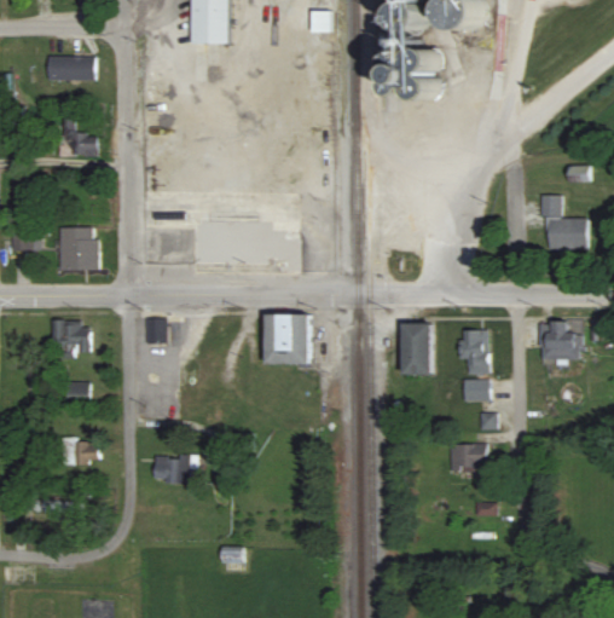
[(190,0),(190,42),(227,42),(227,0),(190,0)]
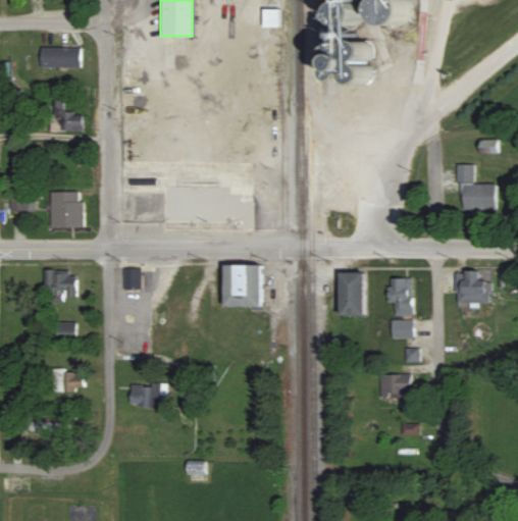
[(379,0),(379,23),(401,24),(400,0),(379,0)]
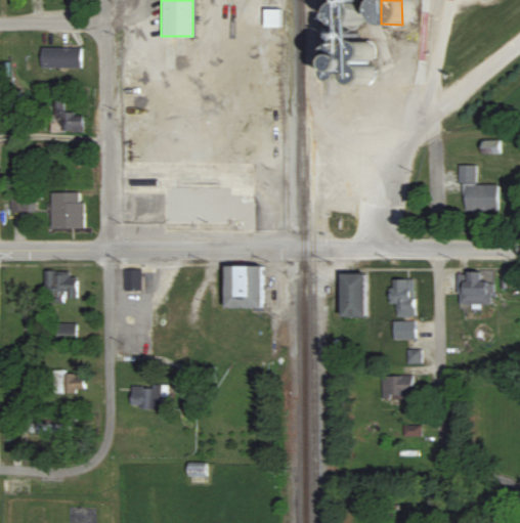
[(359,2),(341,1),(340,46),(333,46),(333,59),(325,59),(325,70),(334,70),(333,82),(369,82),(370,41),(358,41),(359,2)]
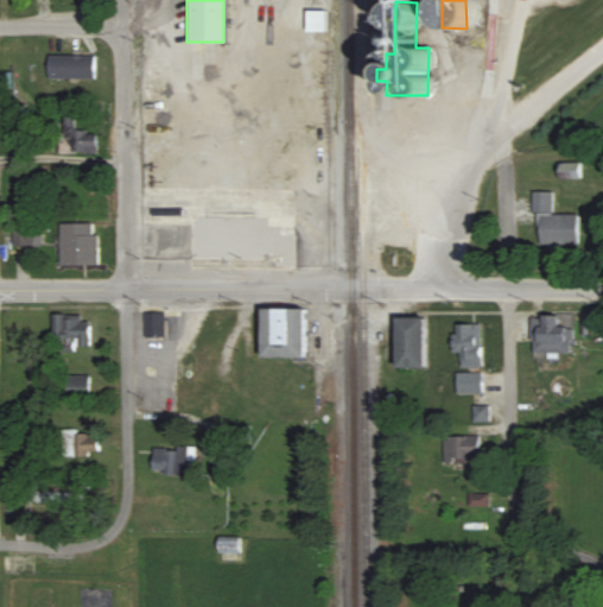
[(305,31),(323,31),(323,11),(305,11),(305,31)]
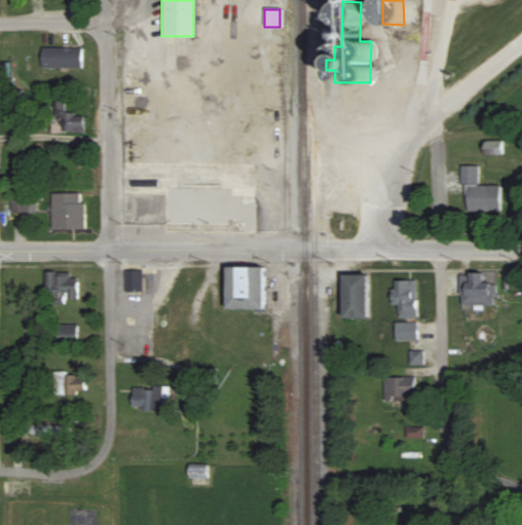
[(79,68),(79,47),(39,47),(39,68),(79,68)]
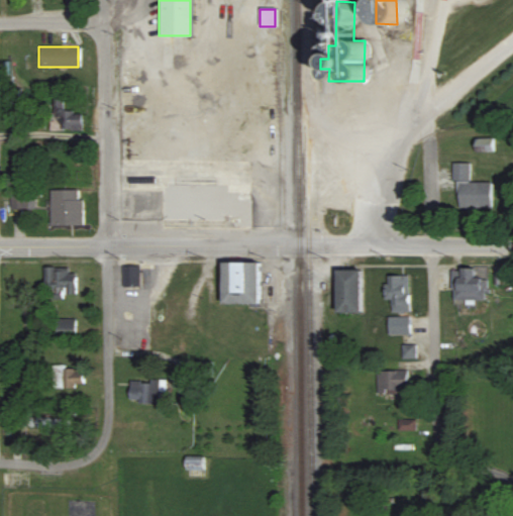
[(79,112),(60,112),(60,99),(52,99),(52,128),(79,128),(79,112)]
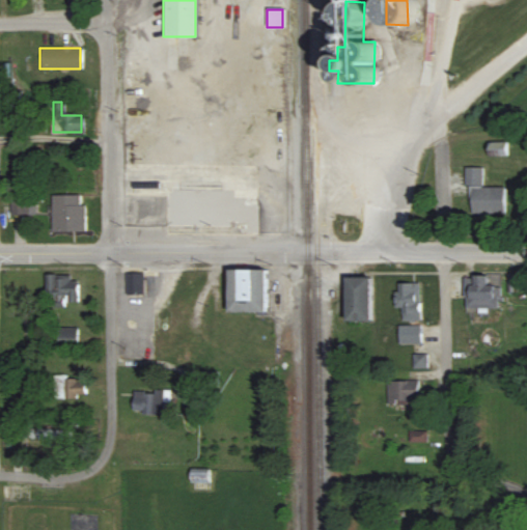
[(488,155),(504,155),(504,143),(488,143),(488,155)]
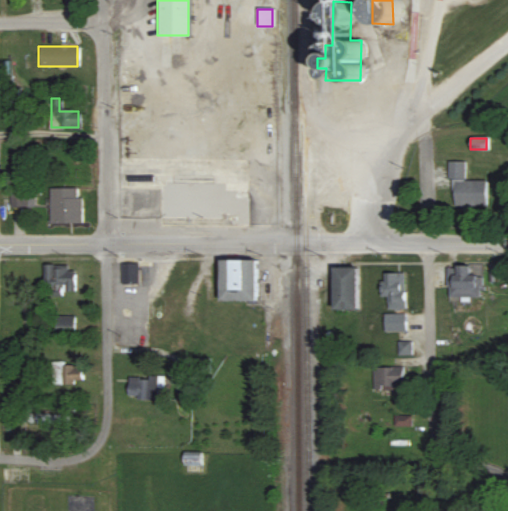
[(485,180),(463,180),(463,161),(447,161),(447,178),(453,178),(453,206),(485,206),(485,180)]
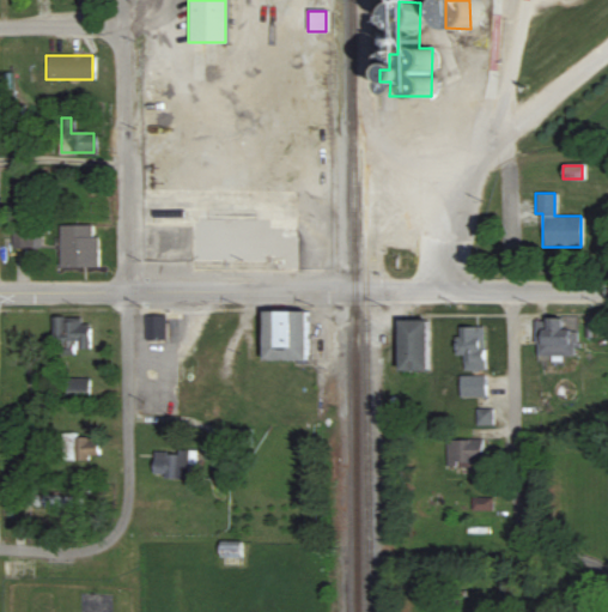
[(295,271),(295,229),(259,229),(259,205),(192,205),(192,258),(274,258),(274,271),(295,271)]
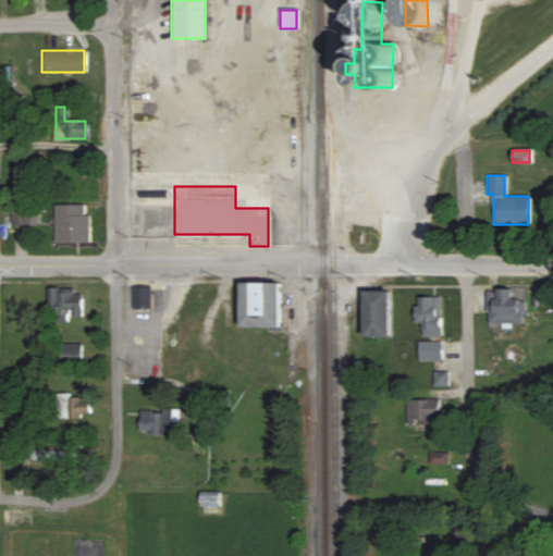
[(34,224),(34,204),(8,204),(8,224),(34,224)]
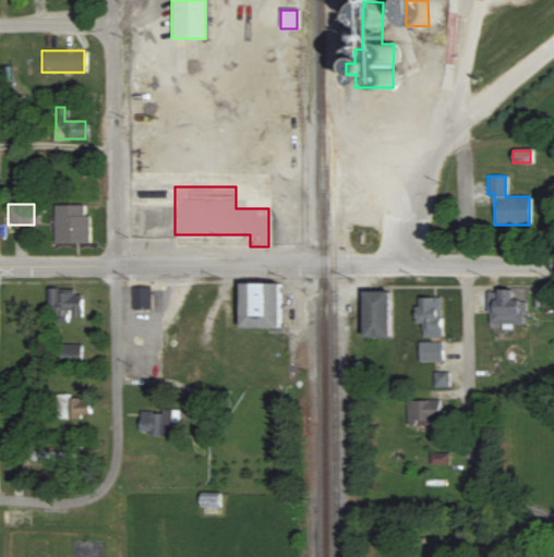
[(51,242),(86,242),(86,204),(51,204),(51,242)]
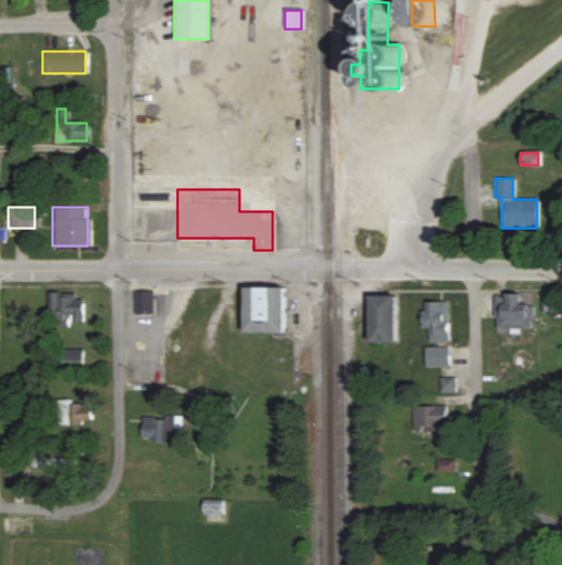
[(241,333),(281,333),(281,286),(241,286),(241,333)]
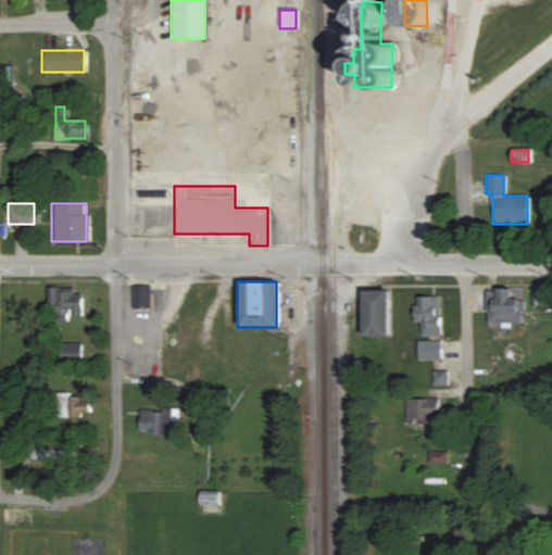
[(129,307),(147,307),(147,284),(129,284),(129,307)]
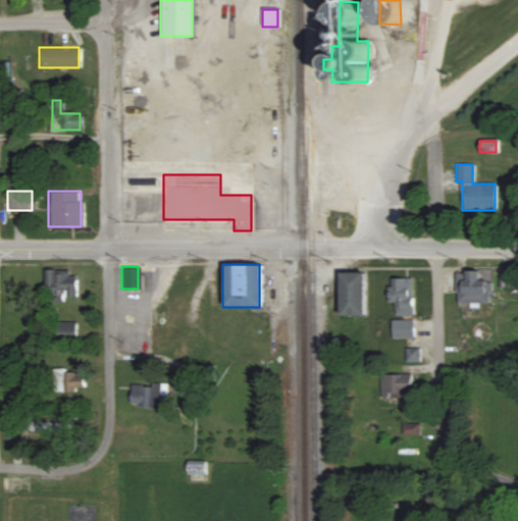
[(72,296),(72,269),(43,269),(43,296),(72,296)]
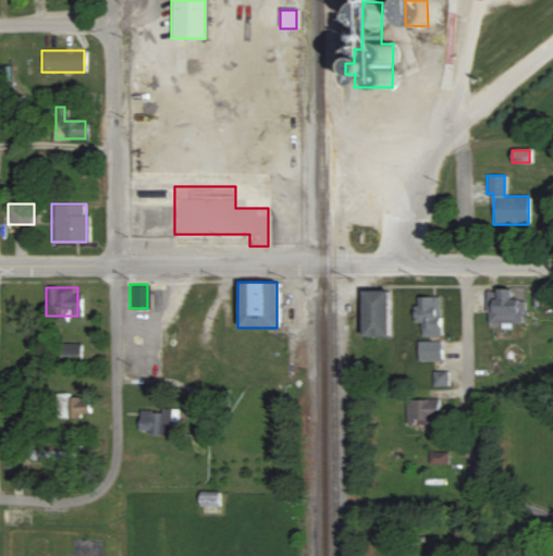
[(486,288),(486,322),(521,322),(521,299),(510,299),(510,288),(486,288)]
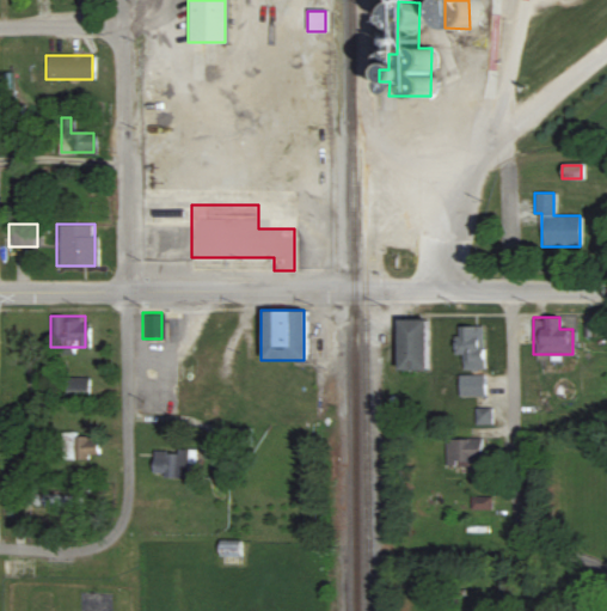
[(397,370),(425,370),(425,319),(397,319),(397,370)]
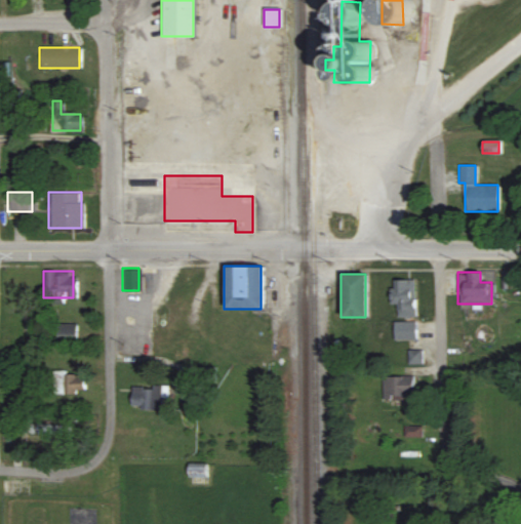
[(389,304),(395,304),(395,316),(412,316),(412,279),(389,279),(389,304)]
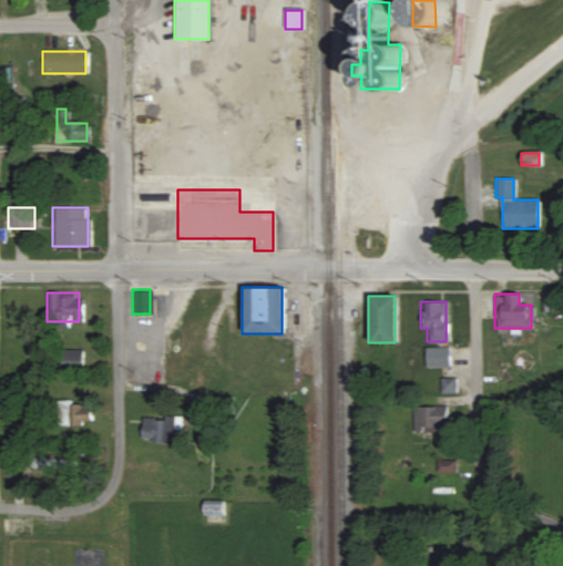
[(446,347),(423,347),(423,366),(446,366),(446,347)]
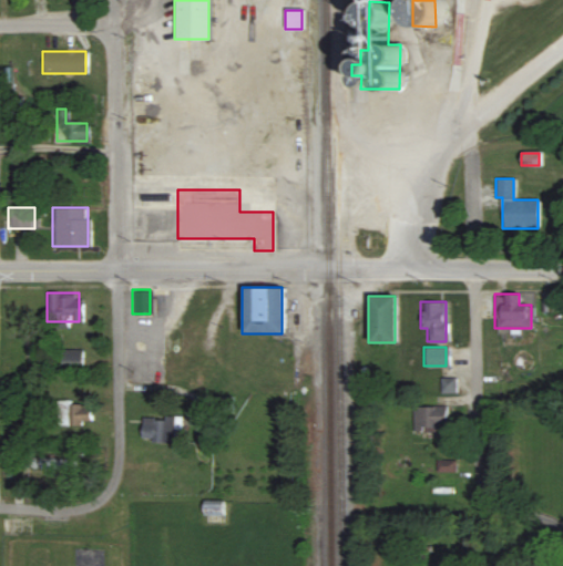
[(79,349),(59,349),(59,371),(79,371),(79,349)]
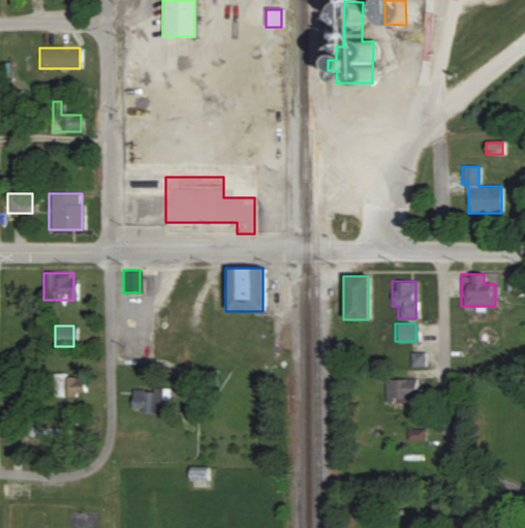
[(51,397),(83,397),(83,375),(51,375),(51,397)]
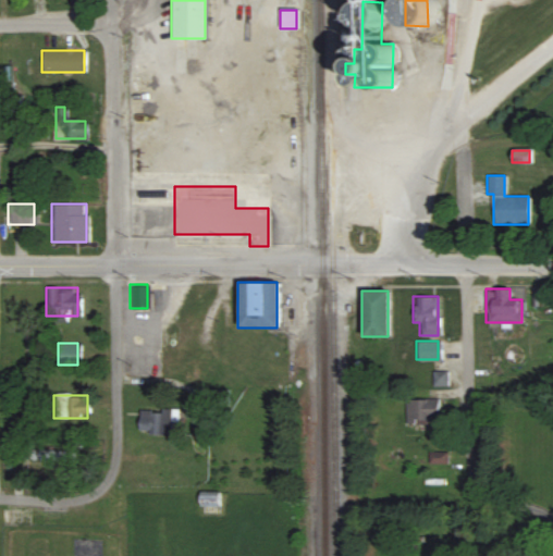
[(402,399),(402,422),(434,422),(434,399),(402,399)]
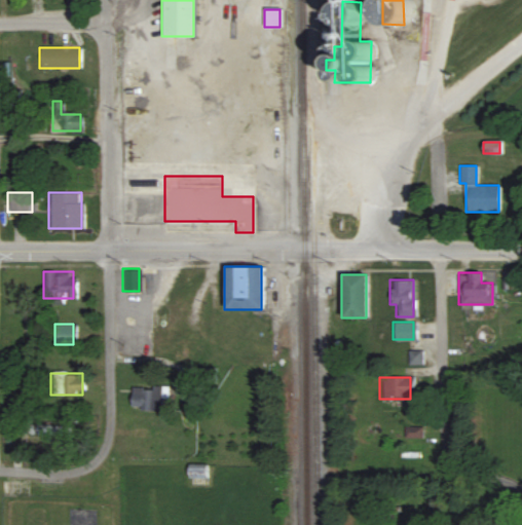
[(128,411),(159,411),(159,386),(128,386),(128,411)]
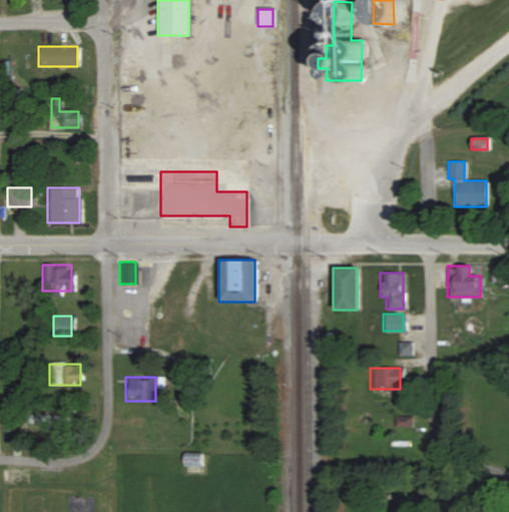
[(66,424),(66,415),(20,415),(20,424),(66,424)]
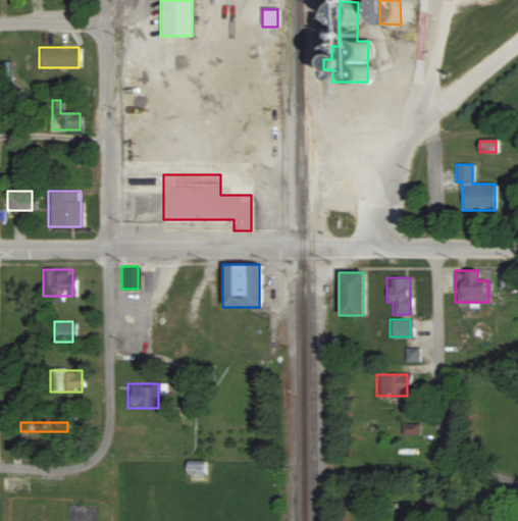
[(185,475),(210,475),(210,460),(185,460),(185,475)]
